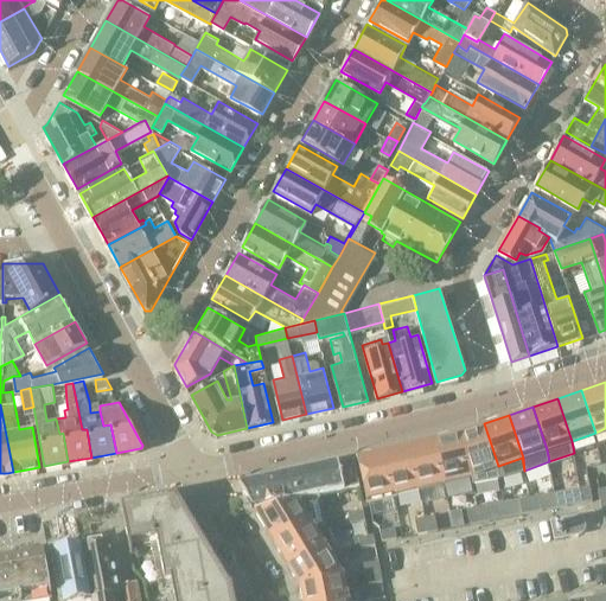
[(484,423),(459,432),(472,474),(473,481),(501,477),(498,466),(484,423)]
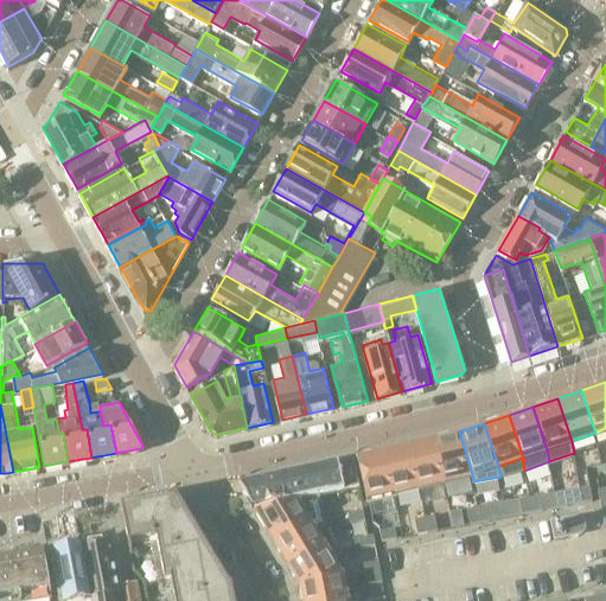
[(445,481),(472,474),(459,432),(434,438),(445,481)]
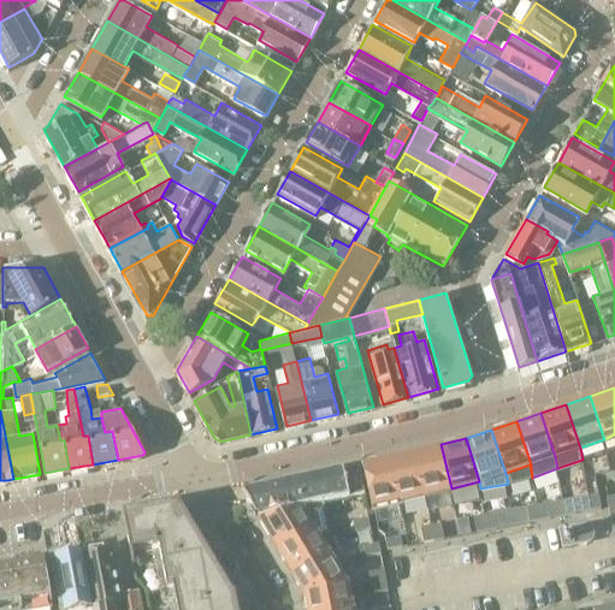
[(441,444),(415,450),(426,495),(451,489),(441,444)]
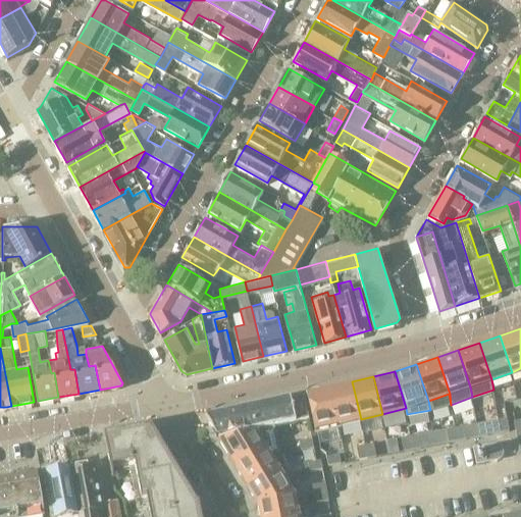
[(340,423),(361,419),(352,381),(330,386),(340,423)]
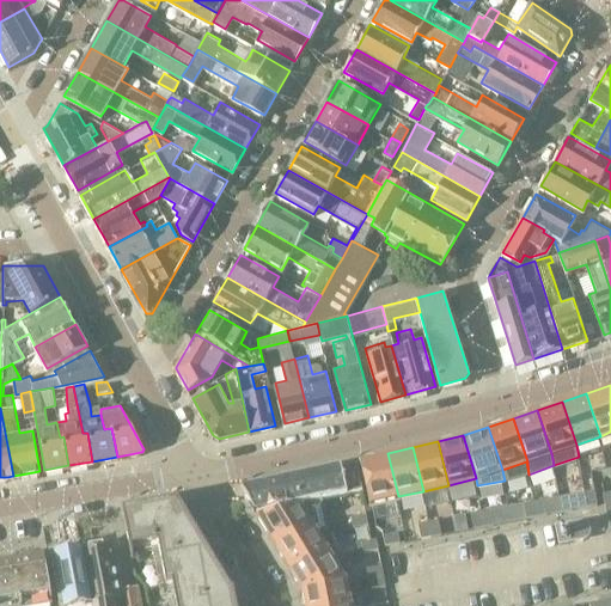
[(372,503),(398,496),(388,453),(361,459),(372,503)]
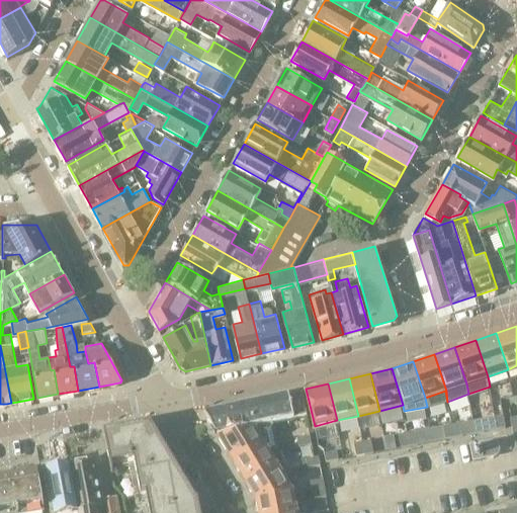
[(216,430),(218,429),(251,423),(273,419),(294,415),(307,412),(300,390),(208,410),(209,416),(207,417),(216,430)]
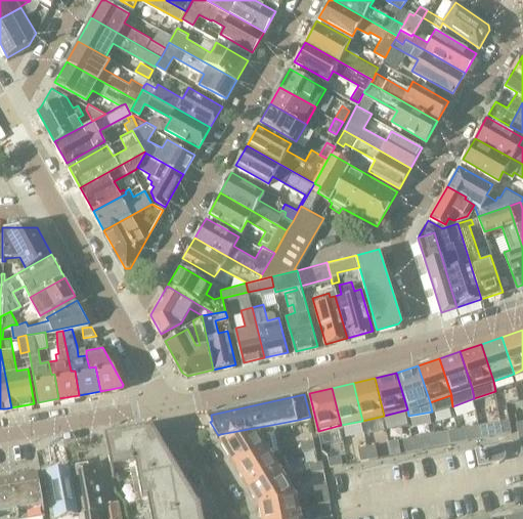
[(502,419),(504,431),(512,430),(510,417),(502,419)]
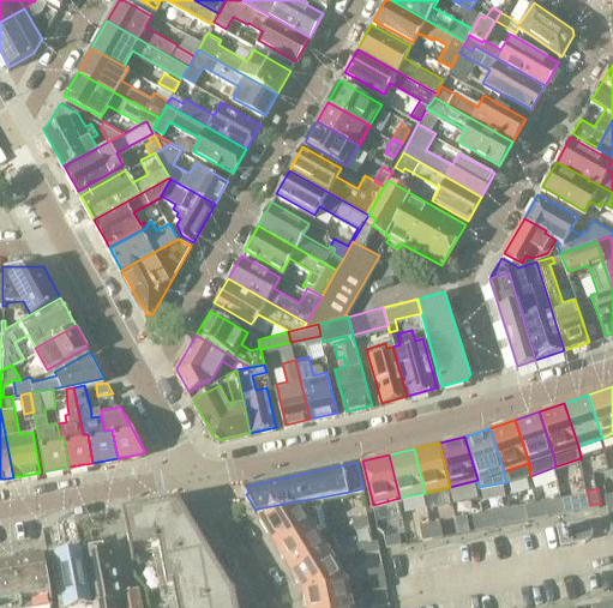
[(580,507),(590,505),(588,491),(577,493),(580,507)]
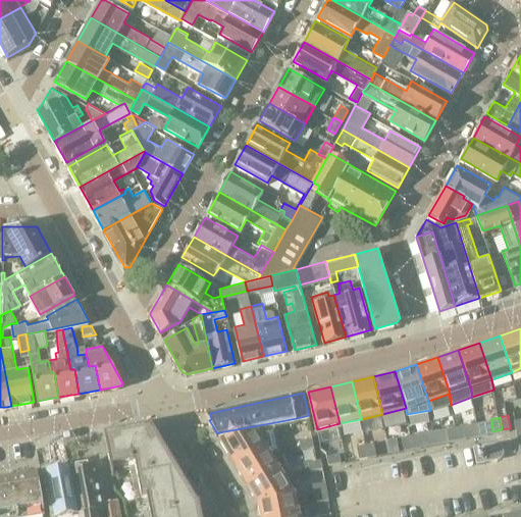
[(222,437),(220,438),(233,460),(280,451),(275,422),(219,432),(222,437)]
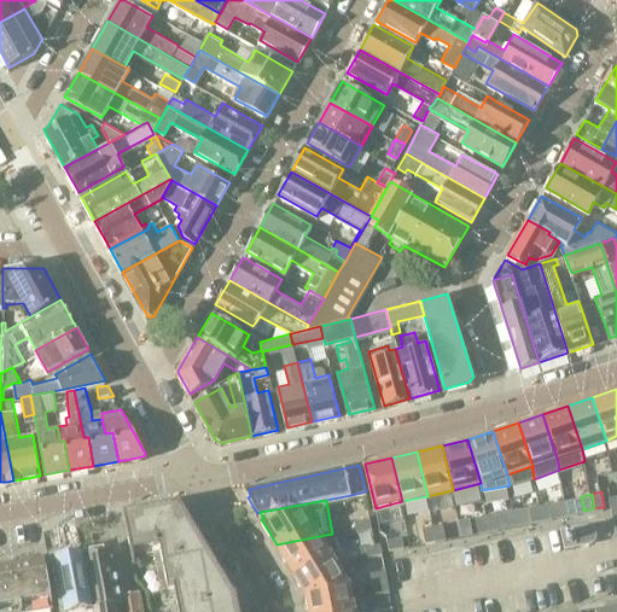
[(549,501),(540,503),(542,518),(553,517),(549,501)]
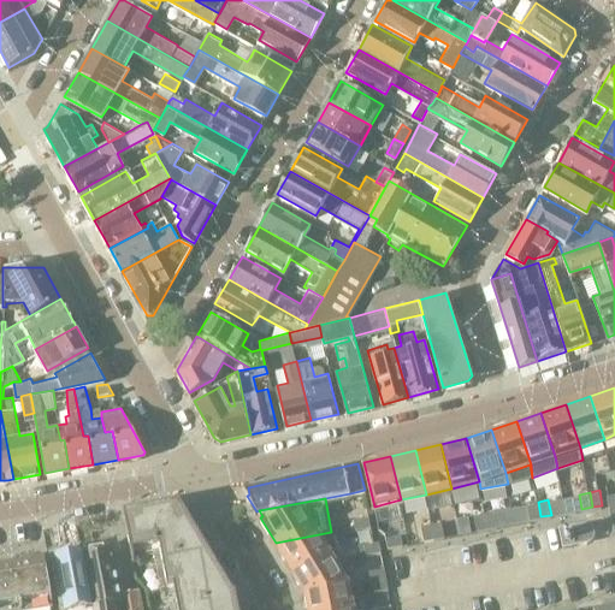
[(240,609),(236,592),(235,592),(179,501),(178,501),(124,511),(134,560),(135,558),(134,549),(154,545),(163,587),(175,585),(178,609),(240,609)]
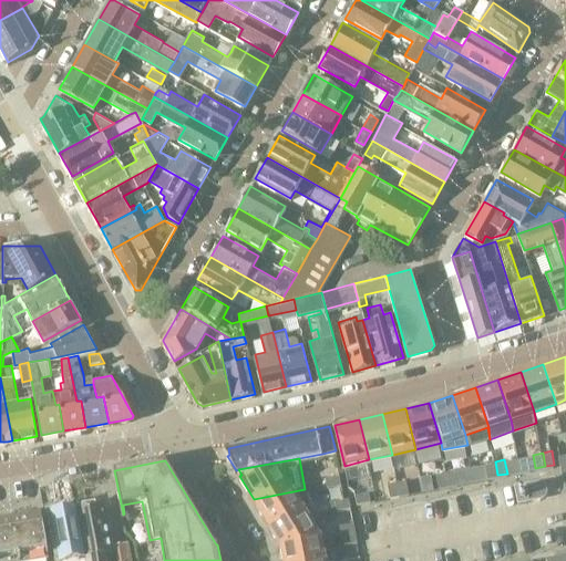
[(489,477),(497,475),(495,461),(485,463),(489,477)]
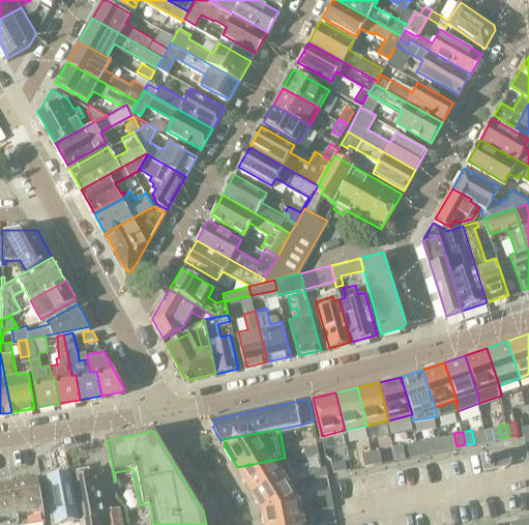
[(425,439),(417,440),(419,454),(429,451),(425,439)]
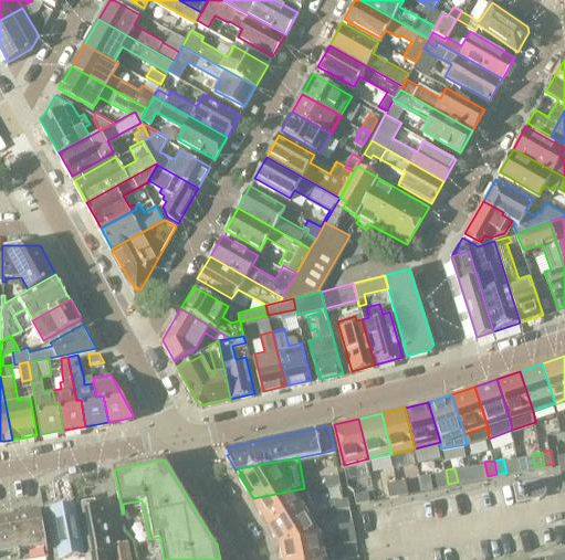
[(439,486),(448,484),(446,469),(436,472),(439,486)]
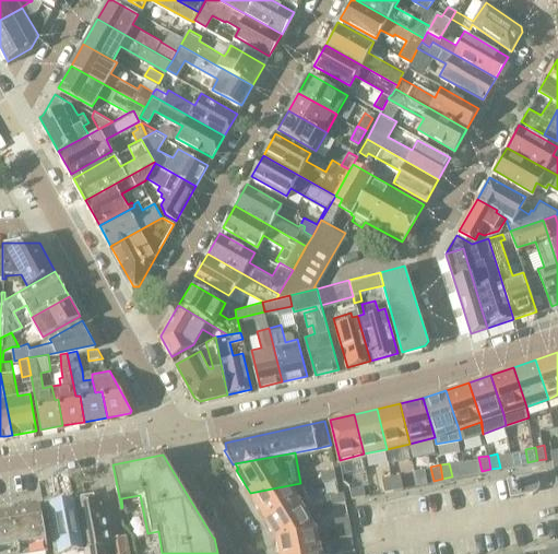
[(323,479),(336,476),(335,467),(321,470),(323,479)]
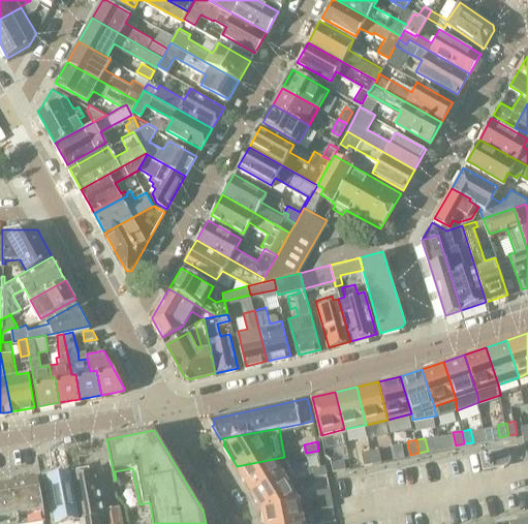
[(401,442),(393,444),(395,457),(404,456),(401,442)]
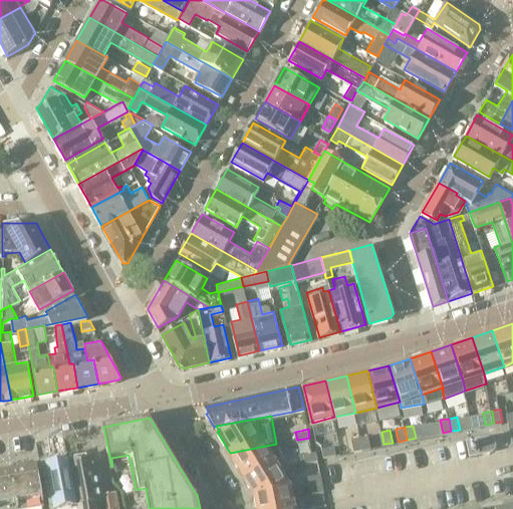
[(360,436),(362,448),(370,447),(368,434),(360,436)]
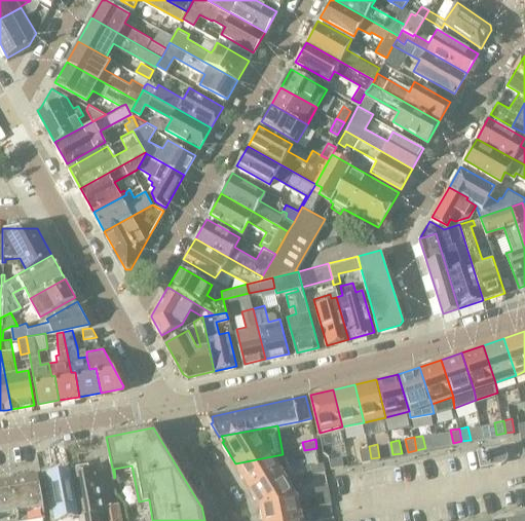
[(360,448),(363,460),(371,458),(369,446),(360,448)]
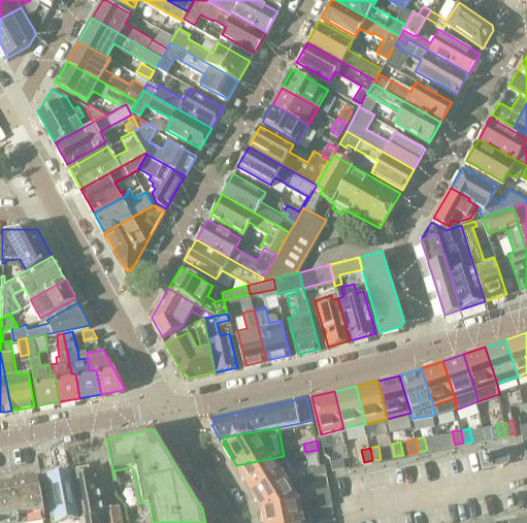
[(488,450),(481,452),(484,466),(491,464),(494,463),(503,461),(504,461),(505,460),(506,460),(507,458),(508,457),(508,456),(508,455),(508,453),(507,452),(507,451),(506,450),(502,448),(489,451),(488,450)]
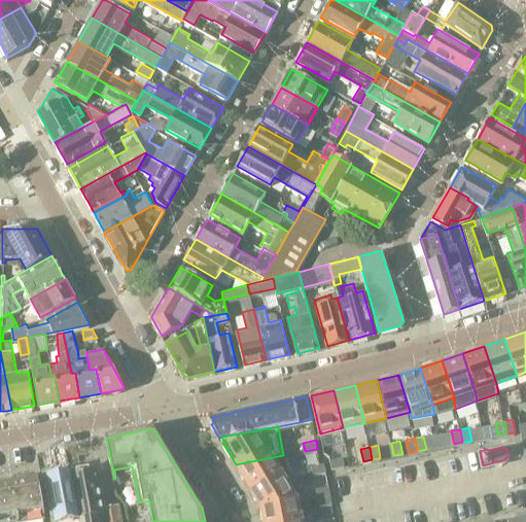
[(283,455),(236,464),(248,486),(286,478),(293,477),(283,455)]
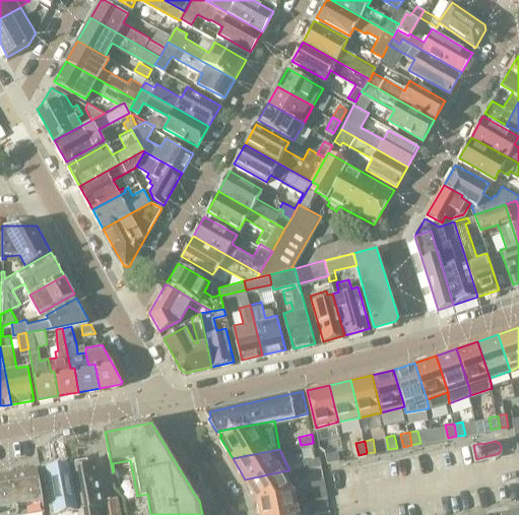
[(326,452),(328,461),(340,459),(338,450),(326,452)]
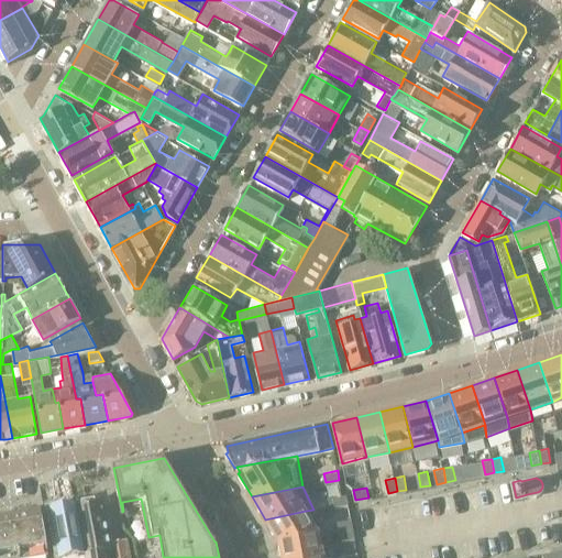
[(335,505),(349,503),(346,493),(333,496),(335,505)]
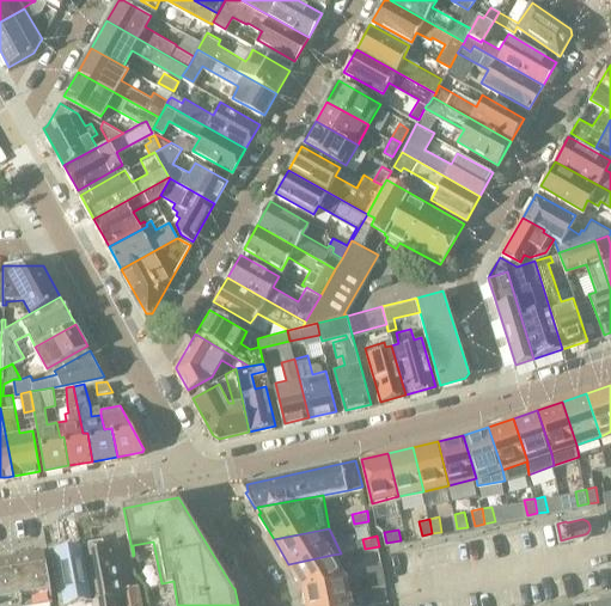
[(92,605),(108,605),(108,598),(124,594),(127,605),(142,605),(139,583),(120,587),(110,540),(83,545),(92,605)]
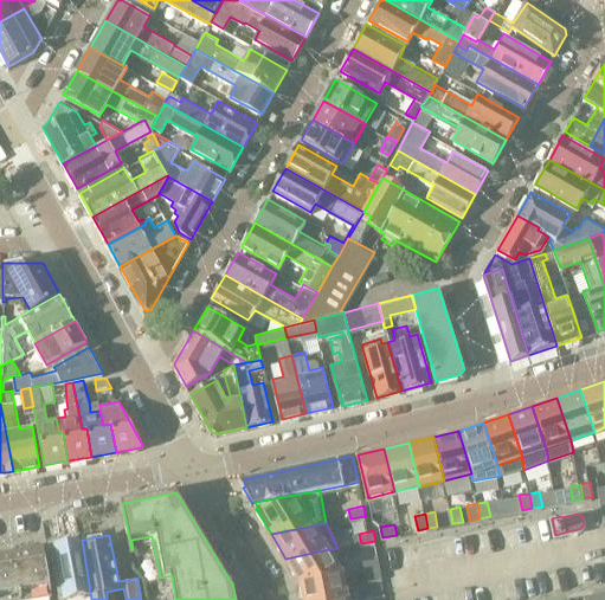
[(55,544),(64,599),(91,599),(82,540),(55,544)]
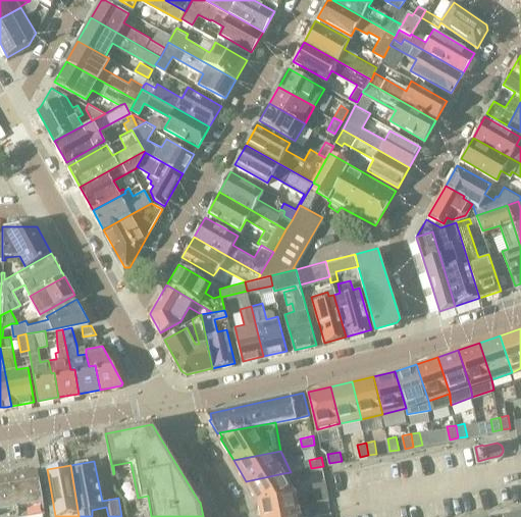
[(11,475),(18,516),(45,512),(39,471),(11,475)]
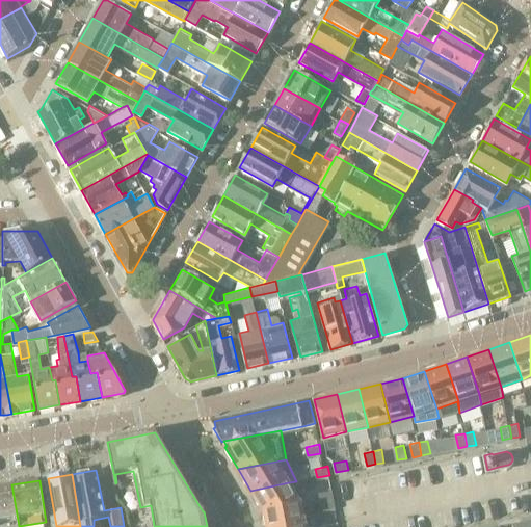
[(299,501),(289,482),(250,491),(263,511),(301,504),(299,501)]
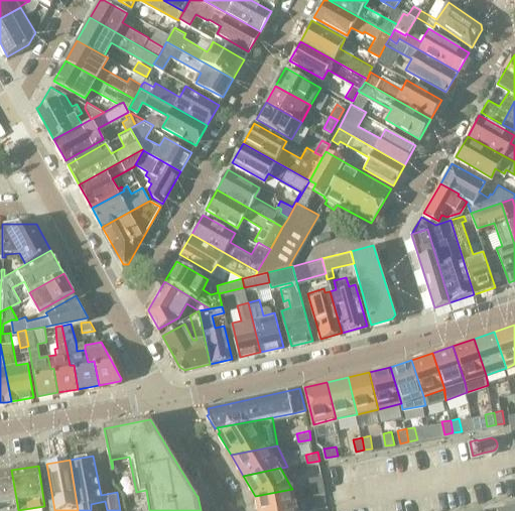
[(11,470),(0,472),(0,510),(17,510),(18,510),(11,470)]
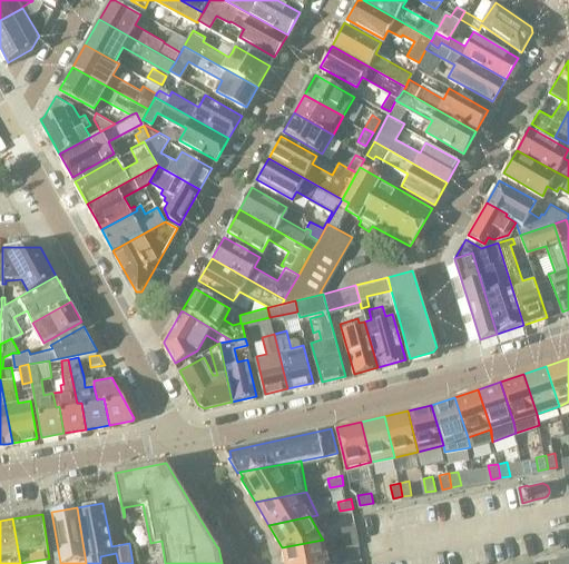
[(342,526),(344,536),(357,533),(356,524),(342,526)]
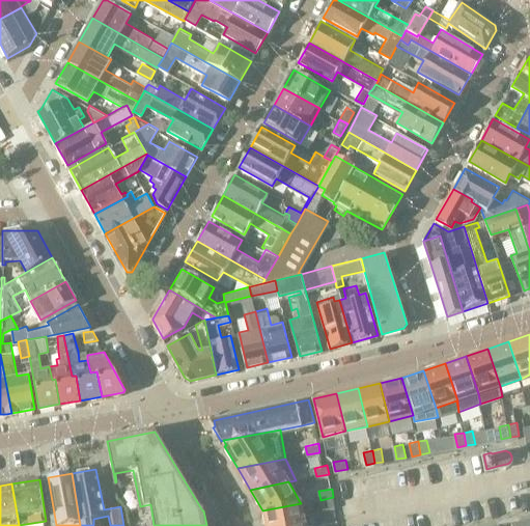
[(322,508),(335,506),(333,497),(321,500),(322,508)]
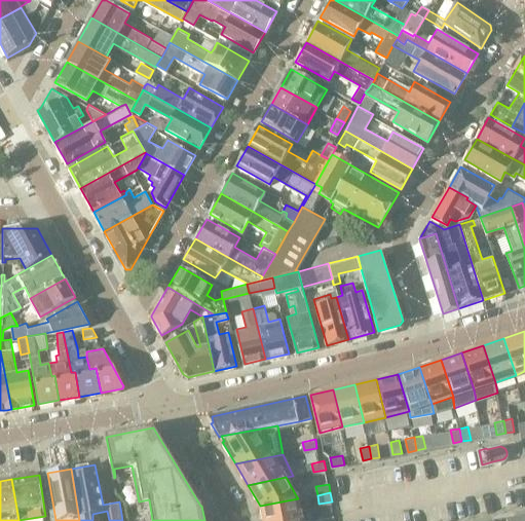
[(262,520),(302,520),(298,498),(260,506),(262,520)]
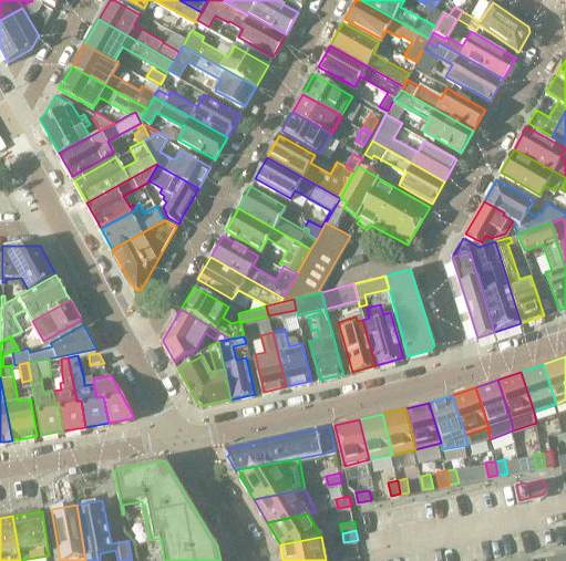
[(565,551),(556,553),(557,560),(565,560),(565,551)]
